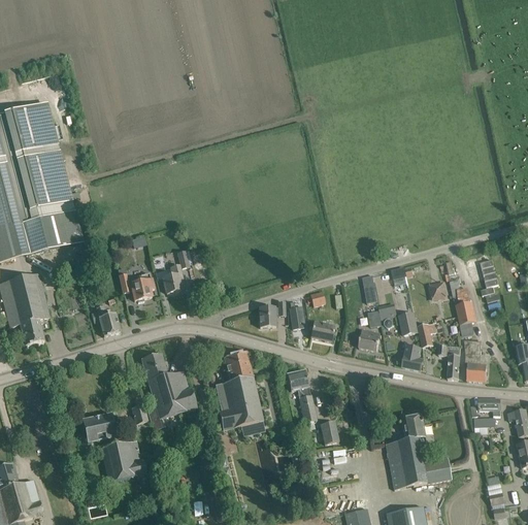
[(45,103),(0,115),(0,261),(80,240),(45,103)]
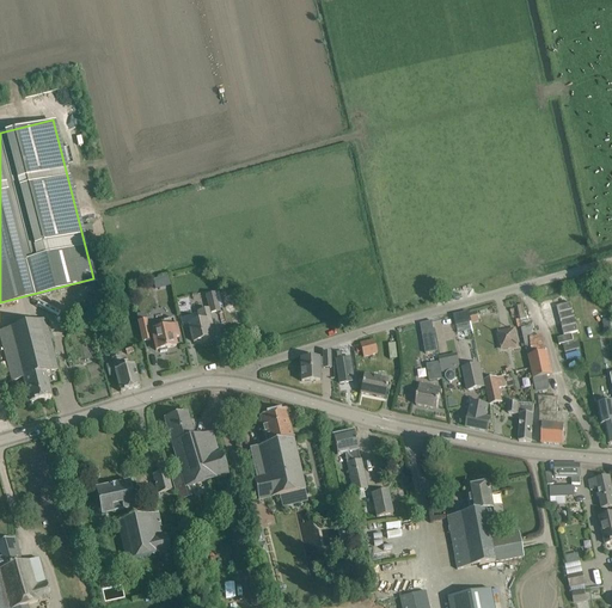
[(208,311),(220,308),(216,290),(206,293),(208,306),(199,308),(201,320),(189,323),(190,327),(194,339),(210,336),(209,330),(213,329),(210,317),(208,311)]
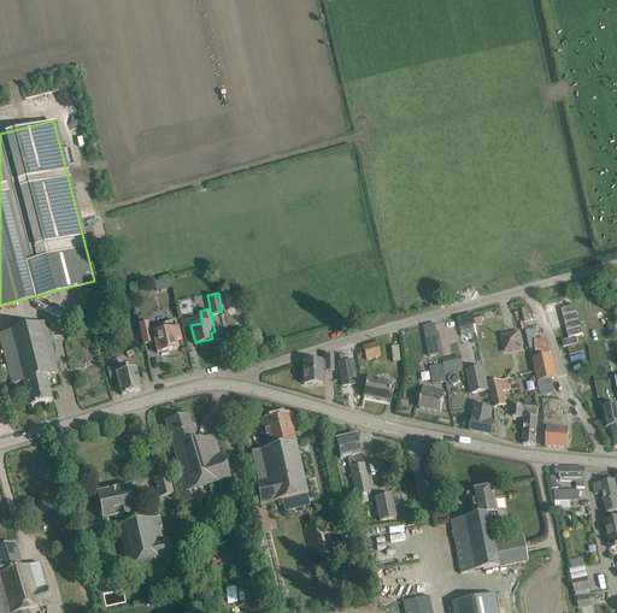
[(576,302),(562,306),(568,331),(582,329),(576,302)]
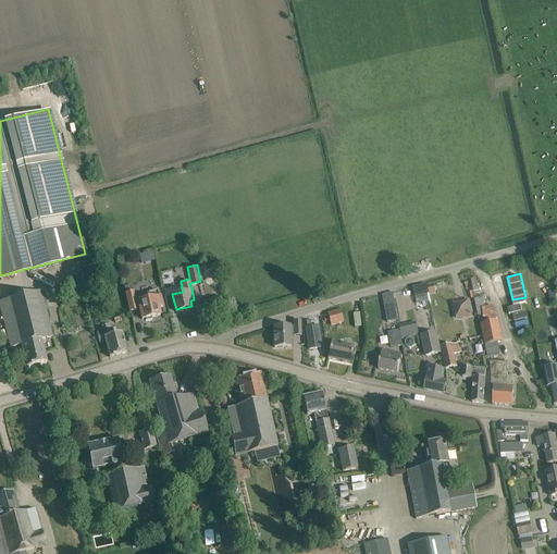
[(126,290),(125,291),(130,308),(139,306),(143,317),(160,312),(159,305),(161,305),(158,286),(137,291),(136,287),(134,288),(126,290)]
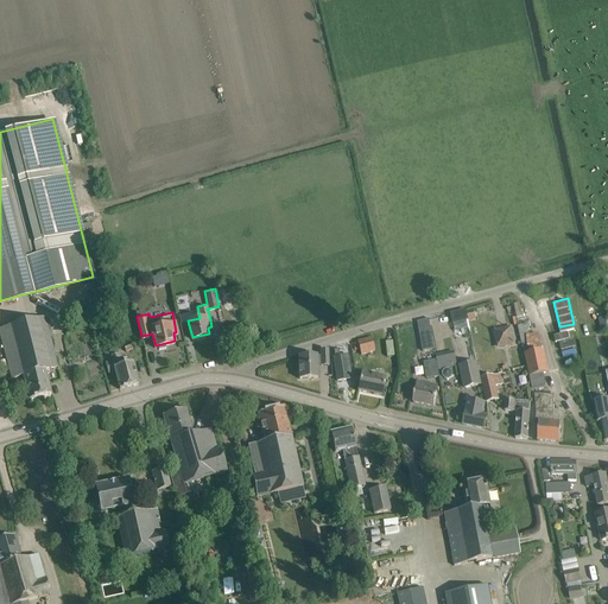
[(23,373),(30,398),(51,392),(45,367),(57,364),(45,316),(0,326),(0,331),(12,376),(23,373)]
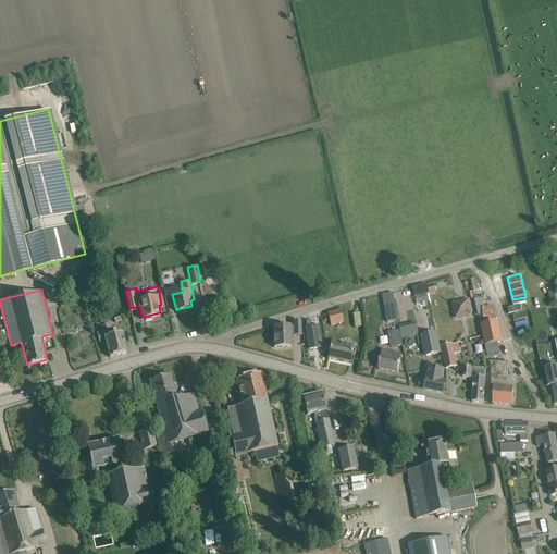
[(481,321),(486,343),(489,355),(500,353),(498,340),(503,339),(498,318),(496,318),(493,303),(485,305),(483,294),(475,296),(481,321)]
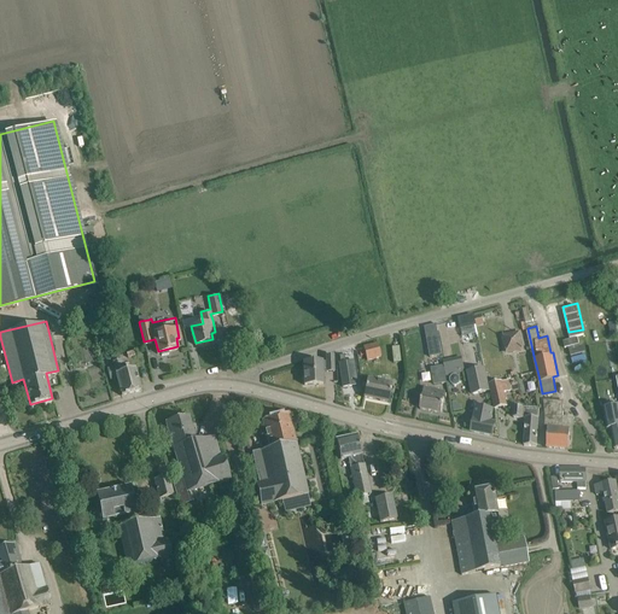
[(439,335),(429,337),(431,348),(442,346),(439,335)]
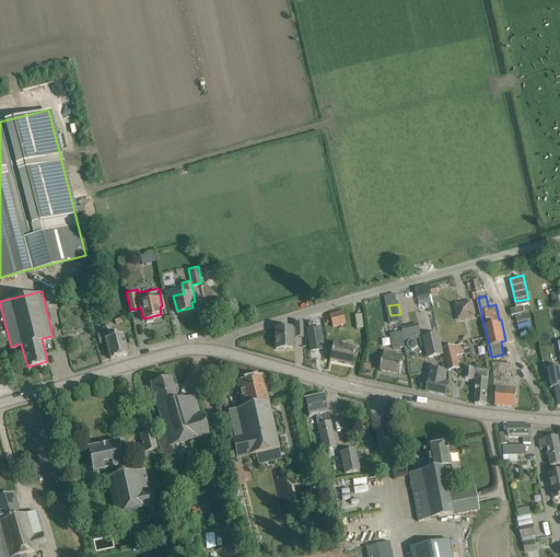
[(329,312),(333,324),(345,321),(341,309),(329,312)]
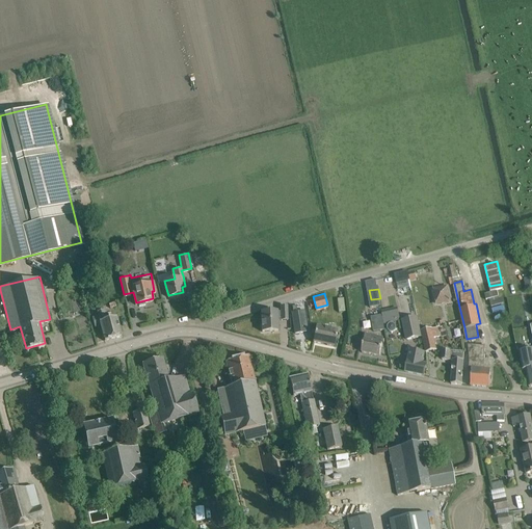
[(488,297),(490,305),(503,301),(502,293),(488,297)]
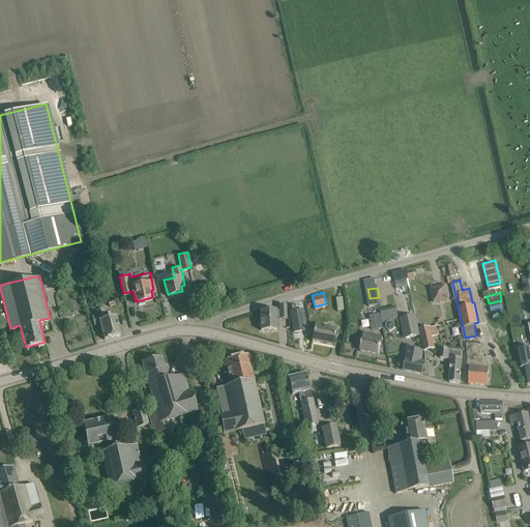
[(292,304),(290,304),(292,325),(304,324),(302,304),(295,304),(295,301),(292,301),(292,304)]
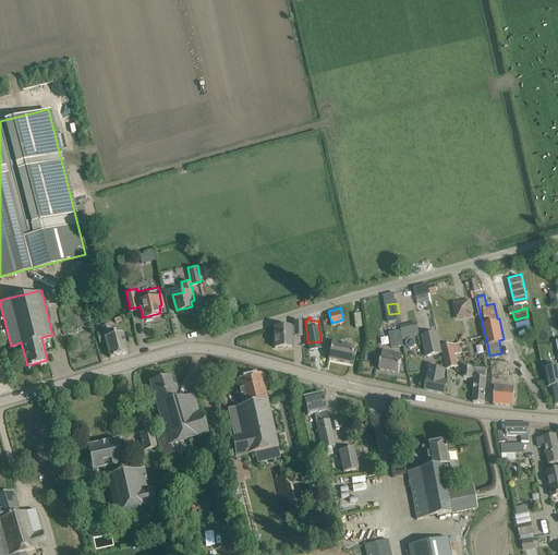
[(106,339),(110,356),(128,350),(124,340),(122,330),(112,333),(110,324),(109,324),(108,318),(100,321),(102,329),(96,330),(99,340),(106,339)]
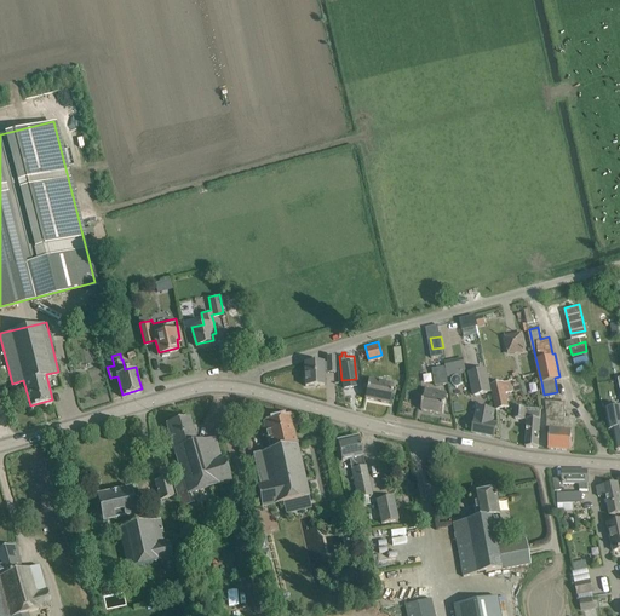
[(304,361),(305,384),(325,383),(323,370),(336,369),(334,355),(327,355),(327,361),(304,361)]
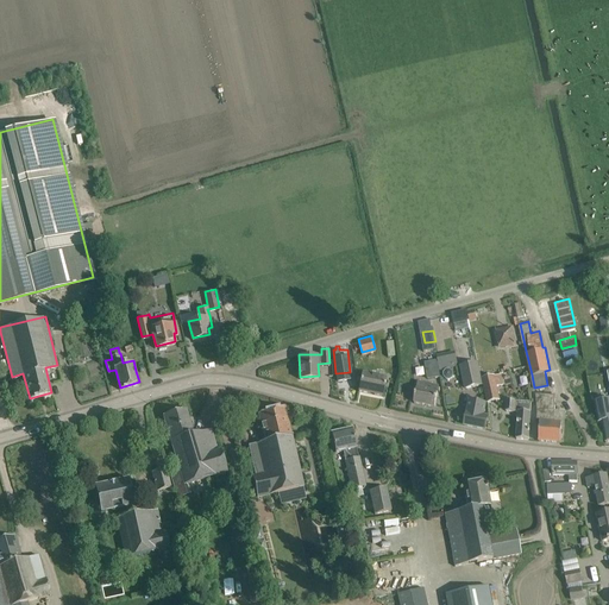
[(438,355),(440,365),(449,363),(447,361),(457,359),(456,353),(446,355),(446,353),(438,355)]
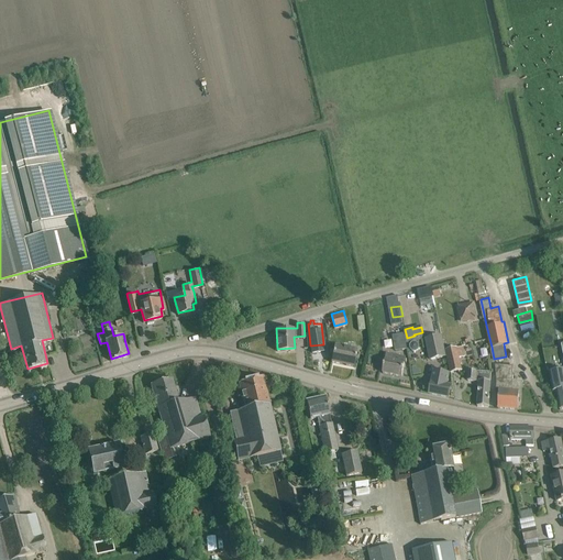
[(427,337),(430,357),(445,353),(441,333),(427,337)]
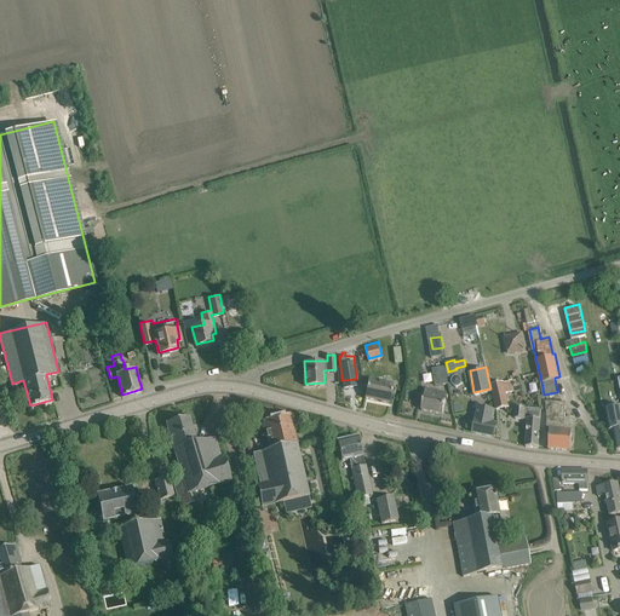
[(452,375),(452,379),(453,381),(454,383),(458,383),(460,381),(461,380),(461,378),(460,375),(459,373),(457,373),(454,374),(452,375)]
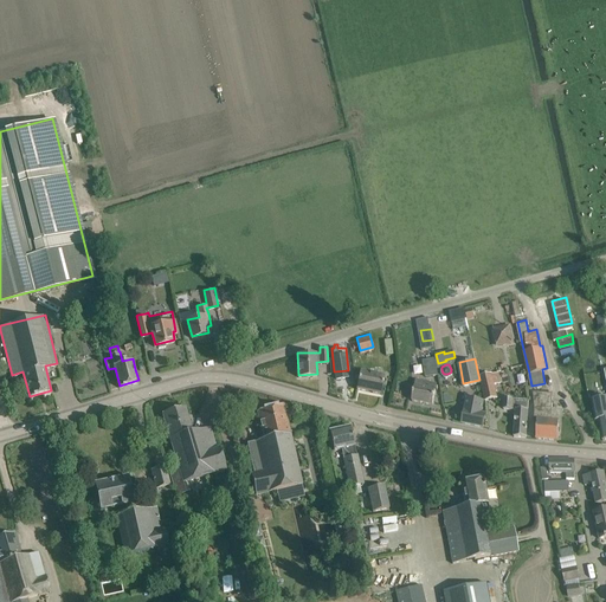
[(356,387),(381,392),(385,373),(360,368),(356,387)]
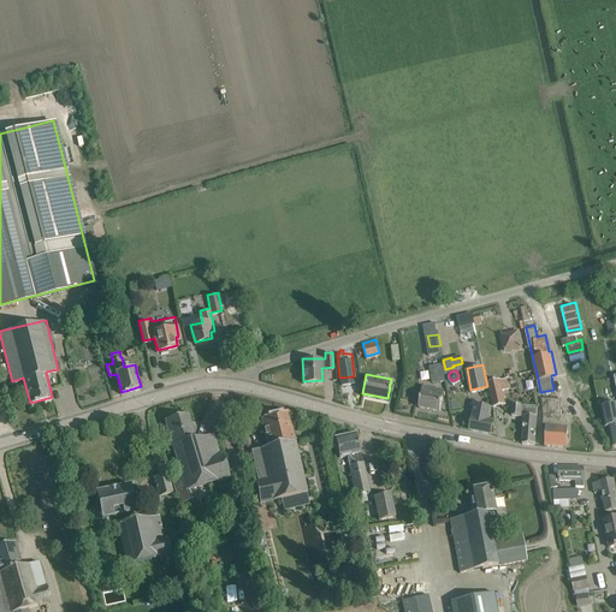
[(489,380),(493,404),(503,403),(501,388),(509,387),(507,376),(489,380)]
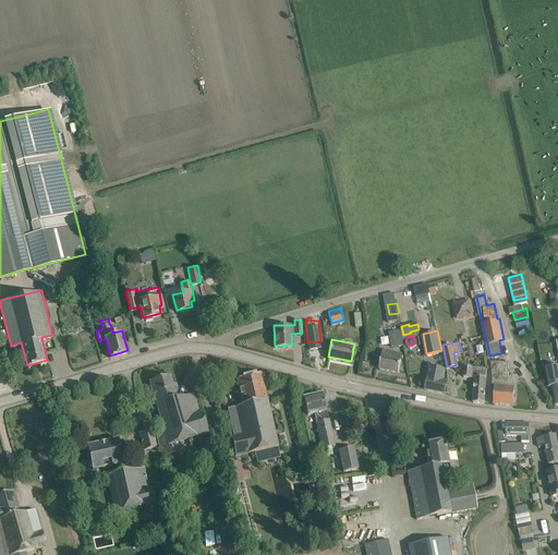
[(379,366),(398,371),(402,352),(383,348),(379,366)]
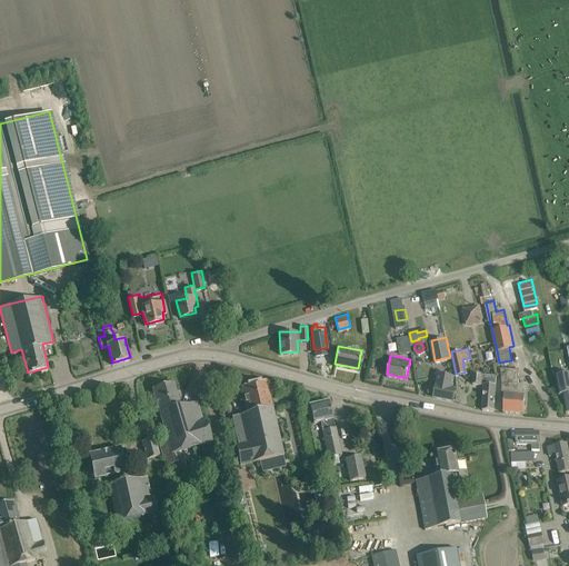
[(502,391),(505,393),(503,410),(523,411),(525,393),(518,393),(519,367),(501,367),(502,383),(502,391)]
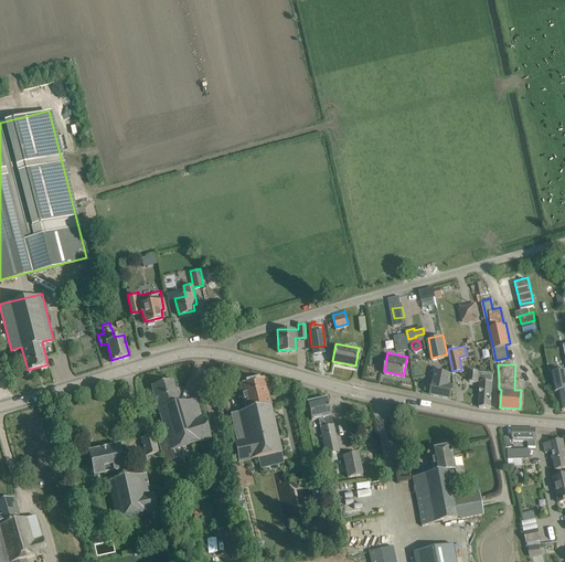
[(564,366),(554,369),(557,390),(558,390),(560,398),(562,409),(564,407),(564,366)]
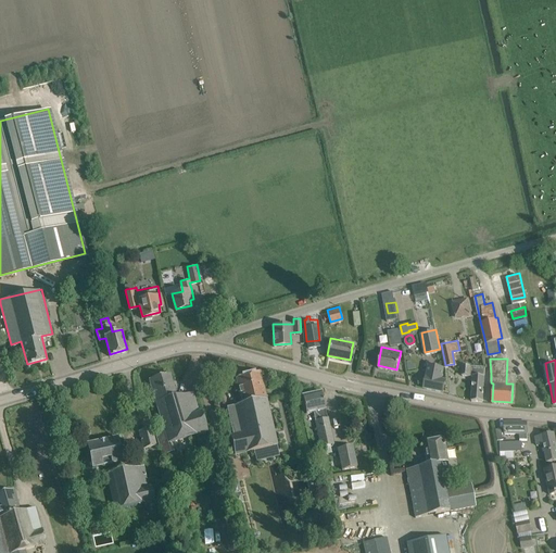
[(463,363),(462,373),(469,374),(474,374),(471,399),(482,399),(484,374),(485,365),(470,364),(470,363),(463,363)]
